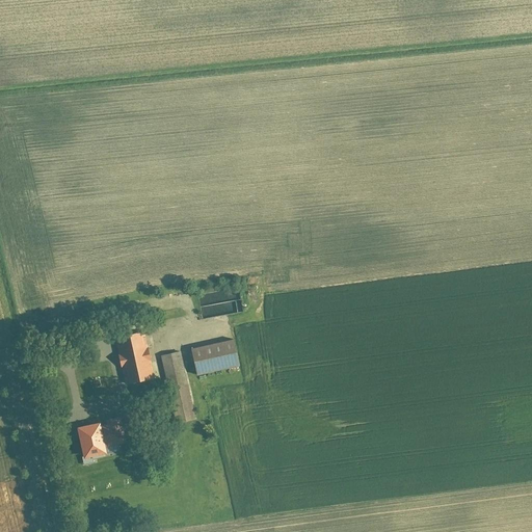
[(197,296),(202,321),(244,314),(240,289),(197,296)]
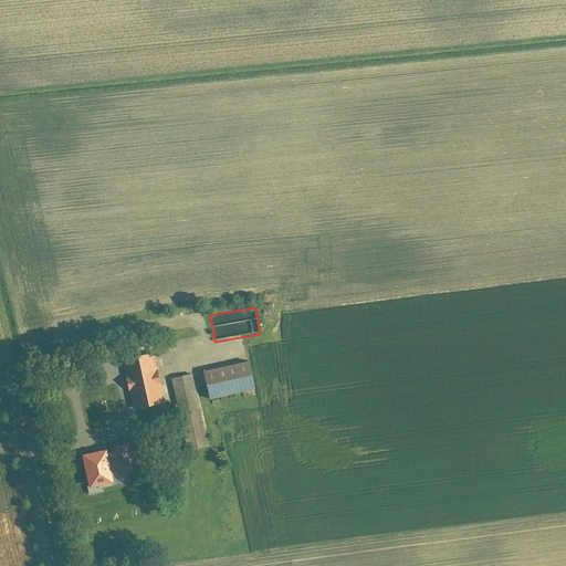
[(121,360),(133,411),(164,404),(150,353),(121,360)]
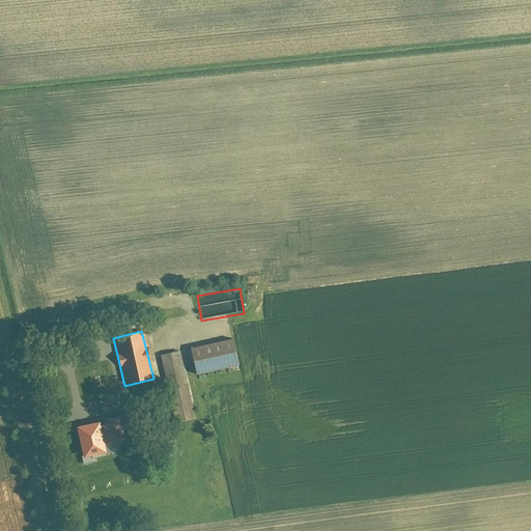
[(191,347),(196,374),(239,367),(233,340),(191,347)]
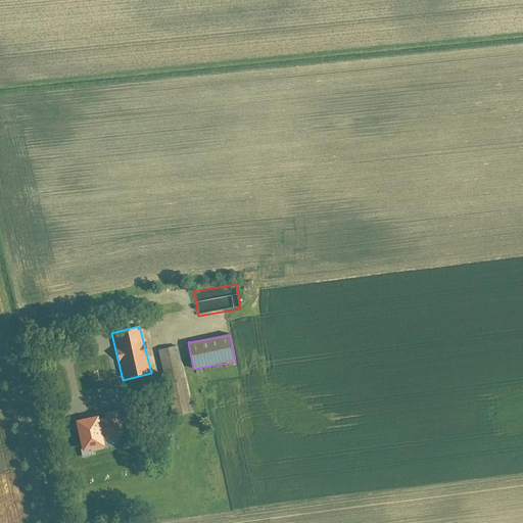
[(179,349),(155,354),(169,418),(192,414),(179,349)]
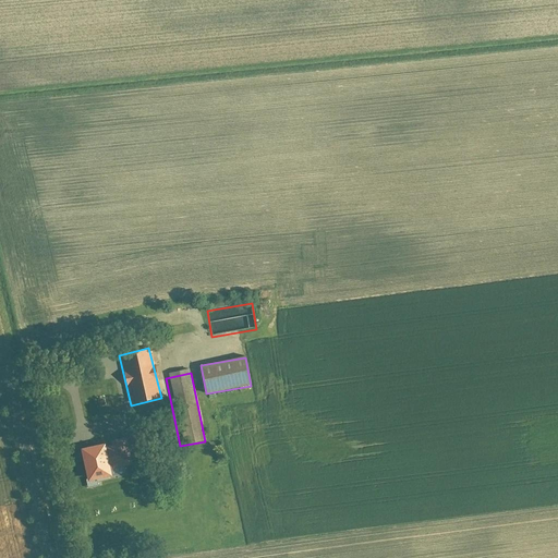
[(81,449),(87,482),(110,476),(109,470),(131,465),(124,438),(111,441),(111,446),(106,447),(105,444),(81,449)]
